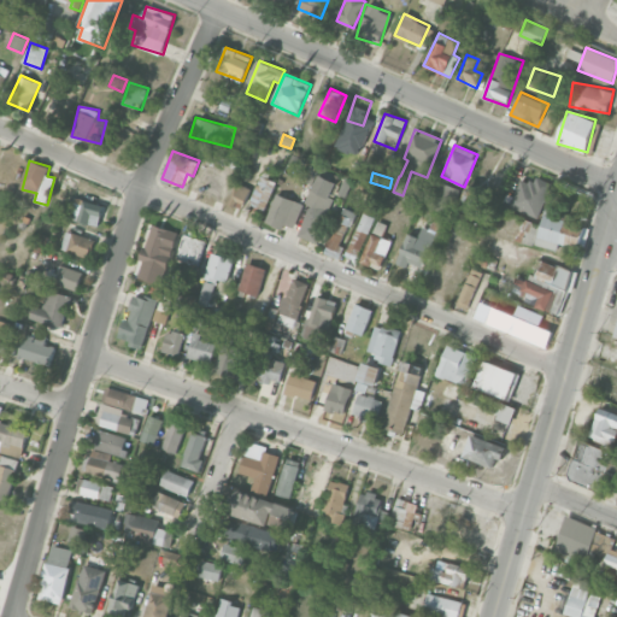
[(306,203),(311,205),(298,235),(316,242),(335,199),(330,197),(336,181),(318,174),(306,203)]
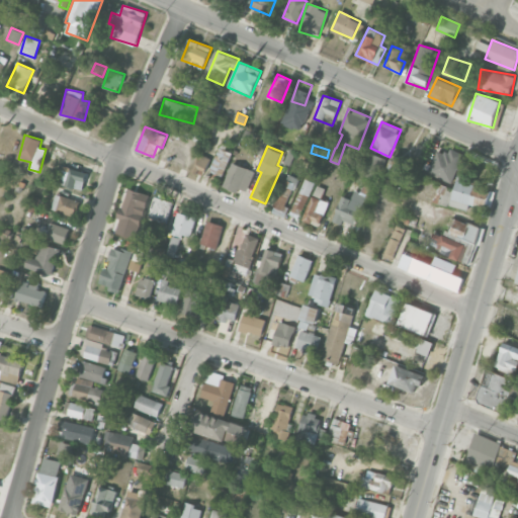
[(463,154),(450,148),(448,154),(437,150),(428,173),(453,183),(463,154)]
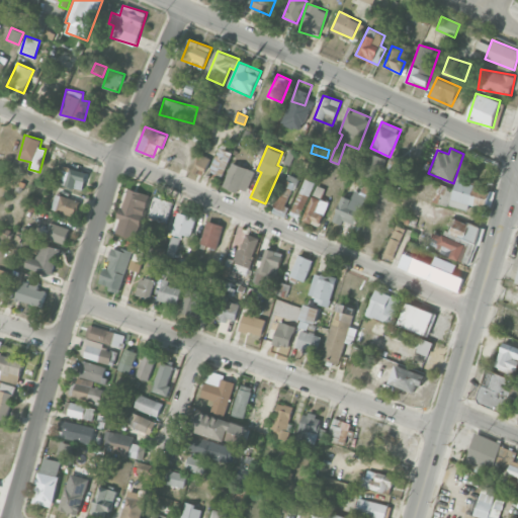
[(284,163),(290,165),(294,151),(289,149),(284,163)]
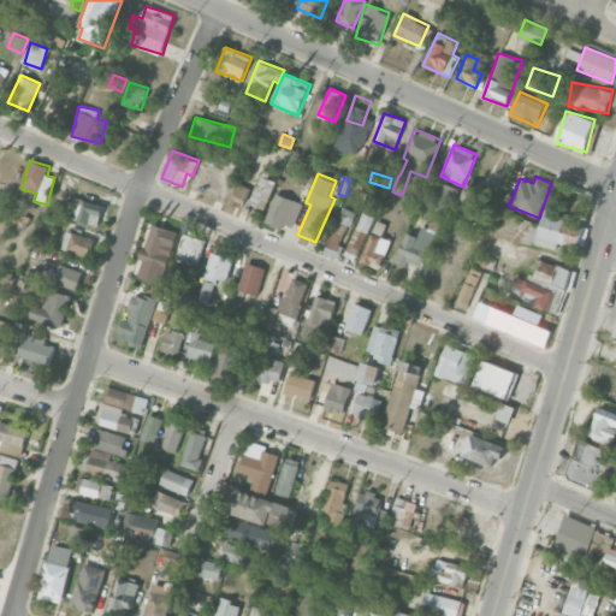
[(249,203),(264,209),(274,185),(259,179),(249,203)]
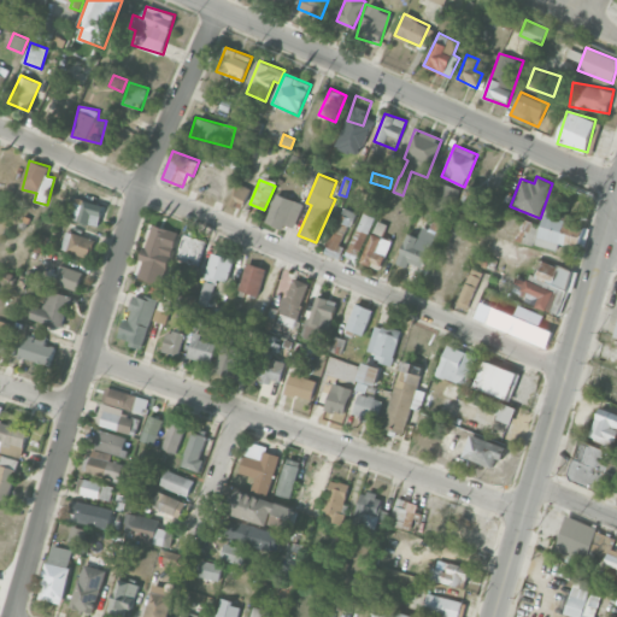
[(452,213),(460,188),(434,180),(425,205),(452,213)]
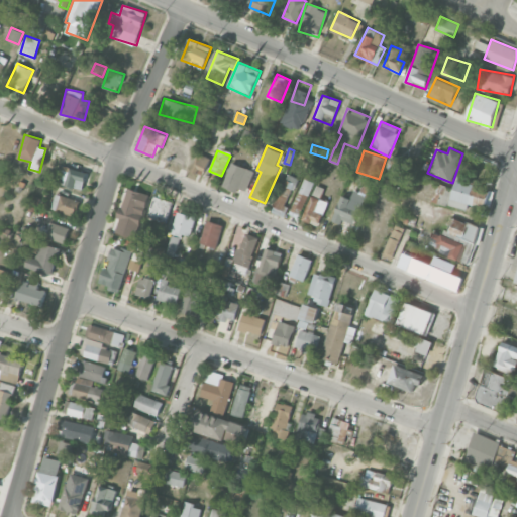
[(203,175),(211,158),(198,152),(191,170),(203,175)]
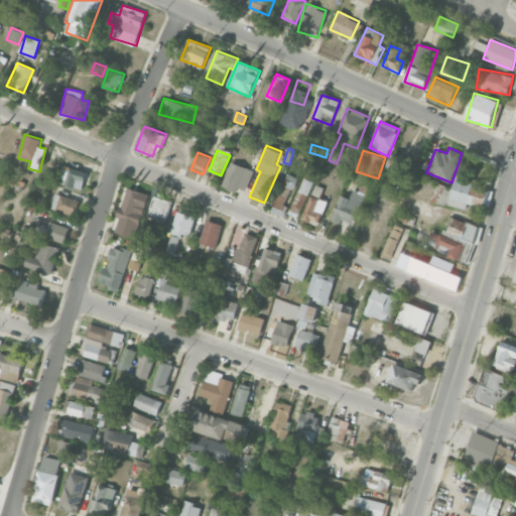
[(223,184),(245,194),(254,170),(232,162),(223,184)]
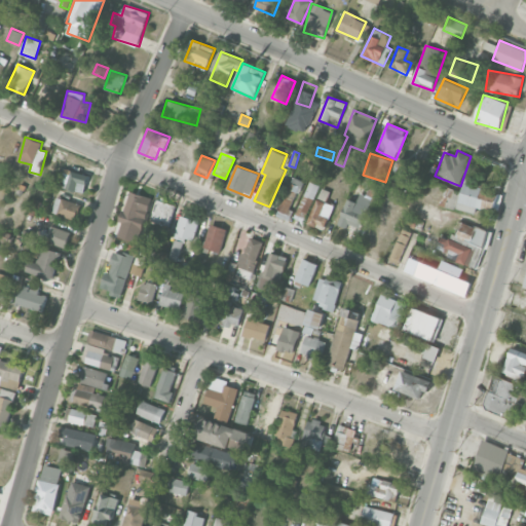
[(89,176),(65,168),(60,185),(84,193),(89,176)]
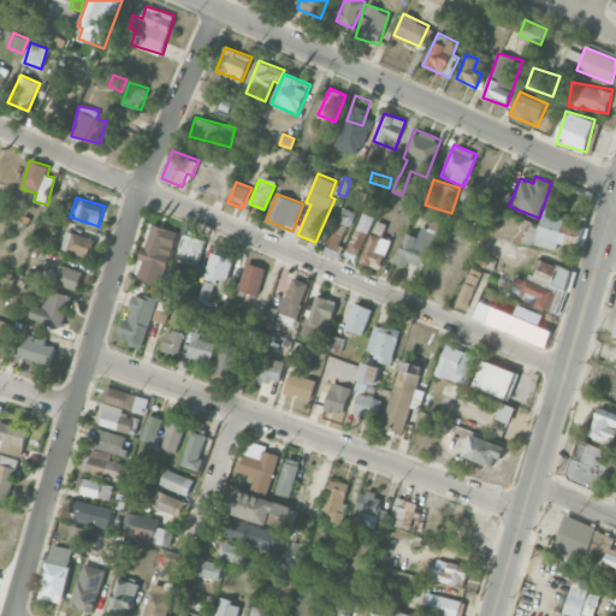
[(355,212),(343,206),(326,246),(338,250),(355,212)]
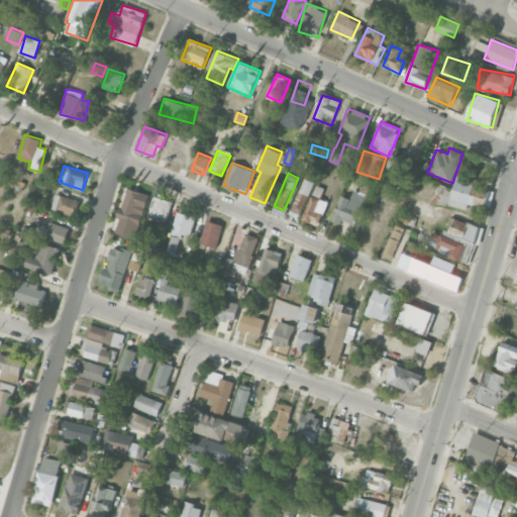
[(312,181),(302,178),(291,215),(300,218),(312,181)]
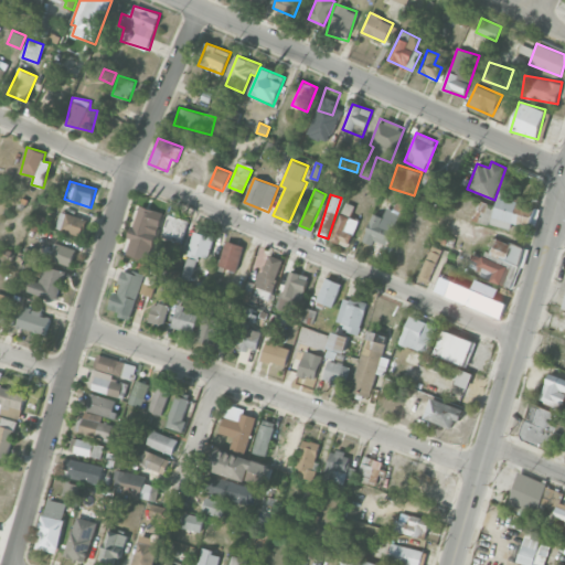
[(373,213),(362,242),(372,245),(374,241),(388,245),(405,199),(397,196),(393,210),(386,208),(383,216),(373,213)]
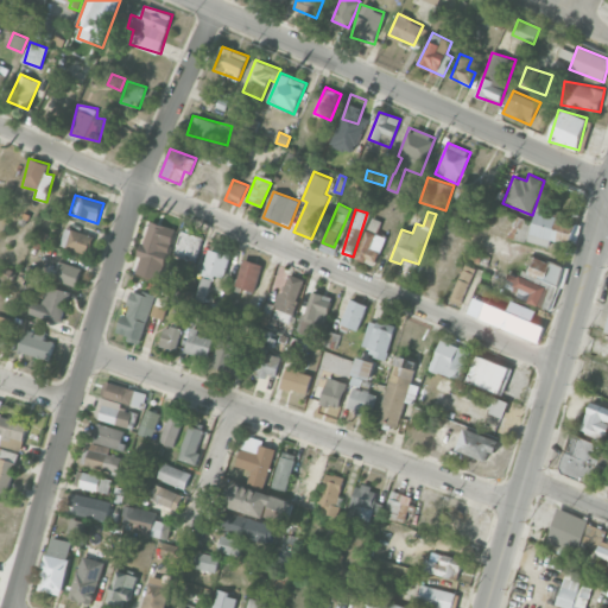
[(569,244),(574,221),(536,213),(534,221),(518,217),(513,238),(550,246),(551,240),(569,244)]
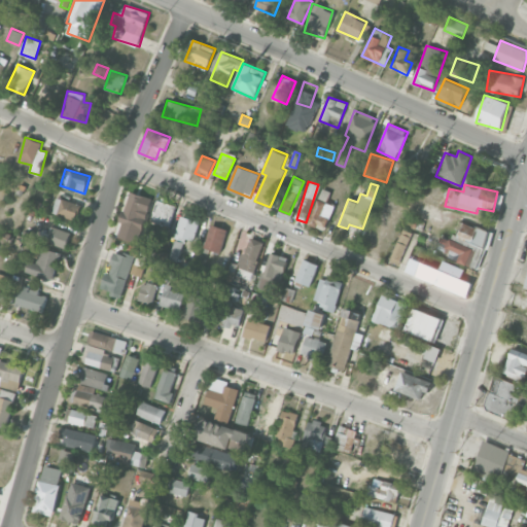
[(325,229),(335,206),(326,203),(330,191),(321,188),(309,222),(325,229)]
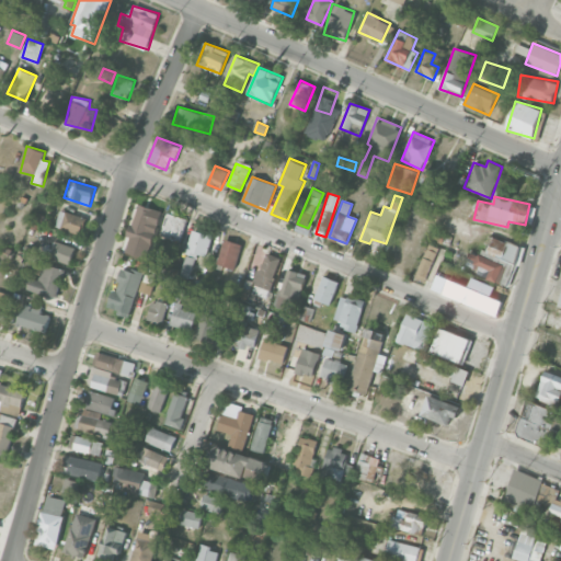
[(162,212),(138,204),(128,237),(130,237),(126,252),(148,259),(162,212)]
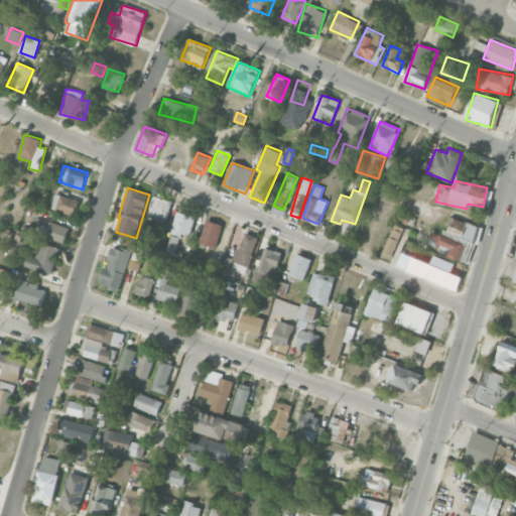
[(50,208),(75,216),(80,201),(55,192),(50,208)]
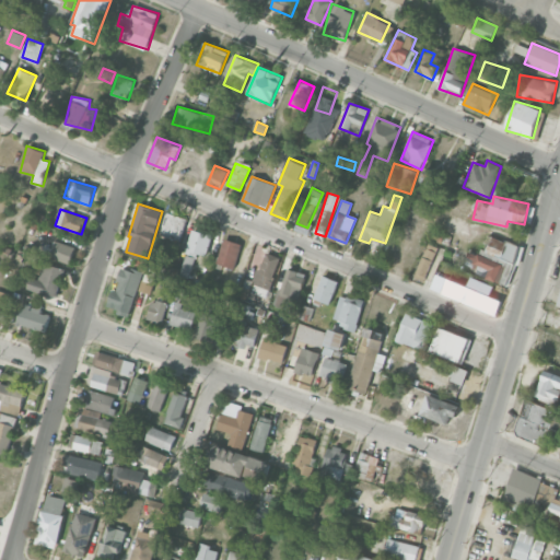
[(187,219),(167,212),(161,235),(181,241),(187,219)]
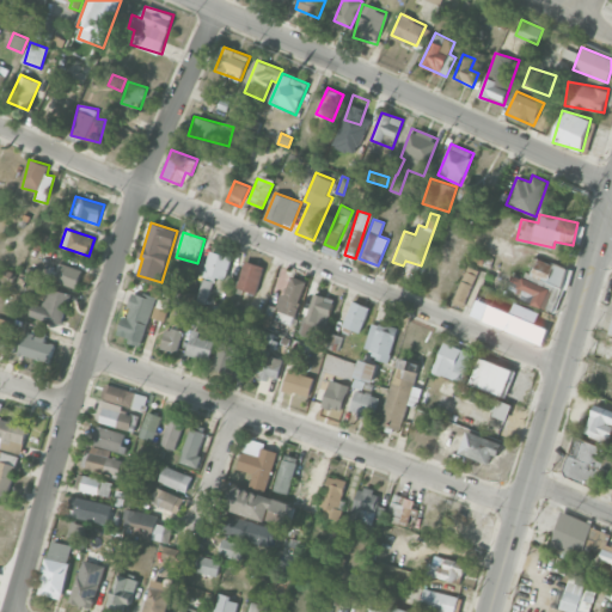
[(470,259),(489,269),(494,259),(475,249),(470,259)]
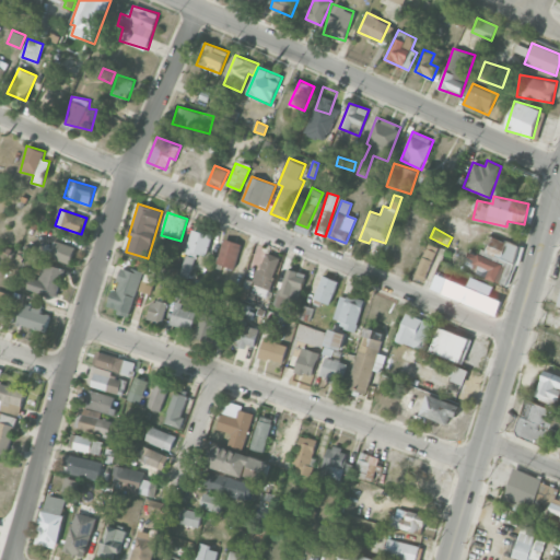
[(186,252),(206,257),(213,235),(193,229),(186,252)]
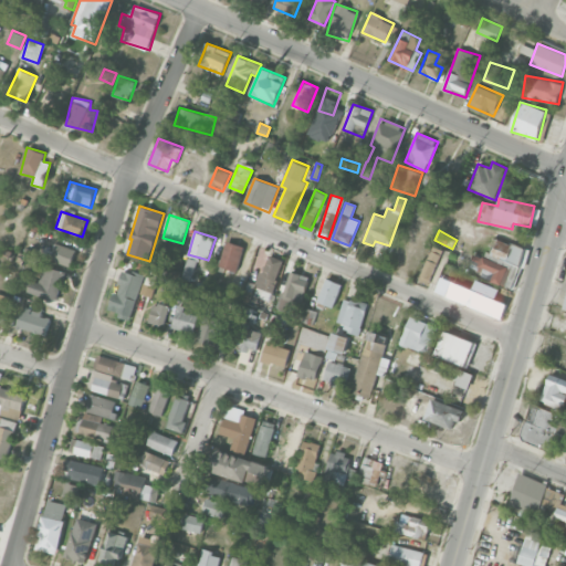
[(525,250),(493,237),(484,258),(473,253),(469,265),(483,271),(481,276),(510,289),(525,250)]
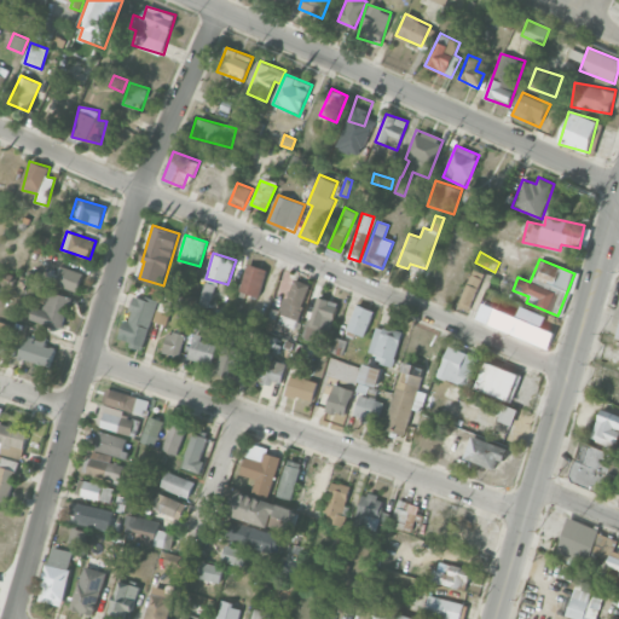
[(259,296),(267,270),(248,264),(239,290),(259,296)]
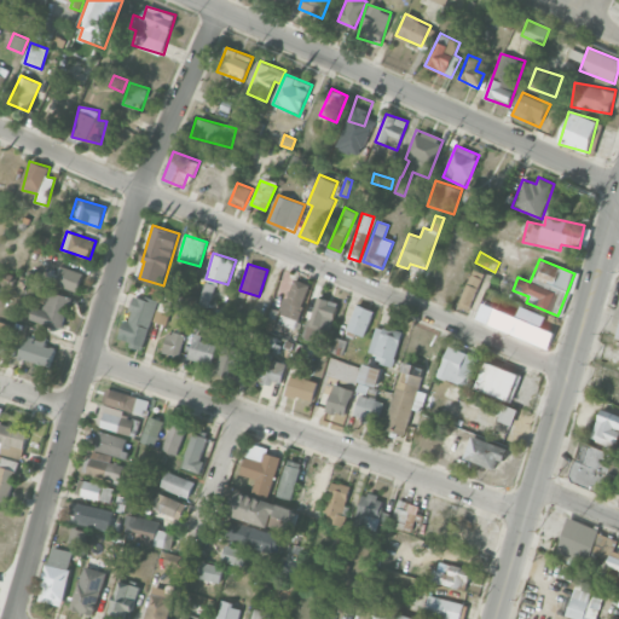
[(58,275),(48,272),(46,283),(79,290),(84,272),(61,266),(58,275)]
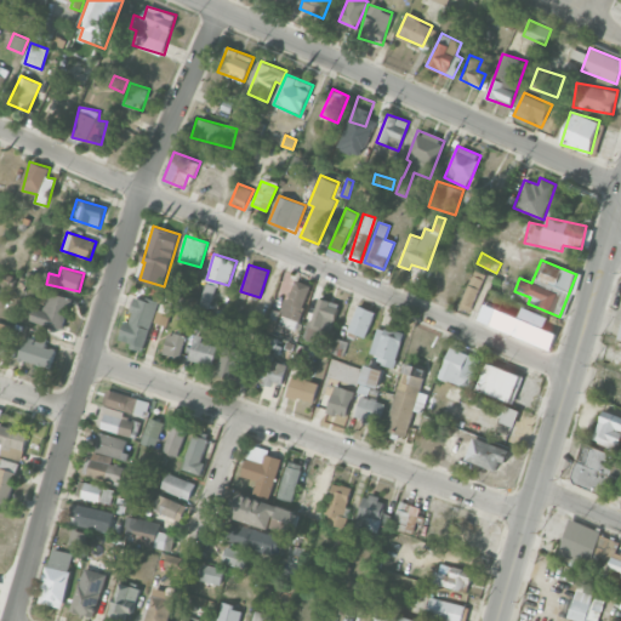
[(472,308),(486,274),(474,269),(460,305),(472,308)]
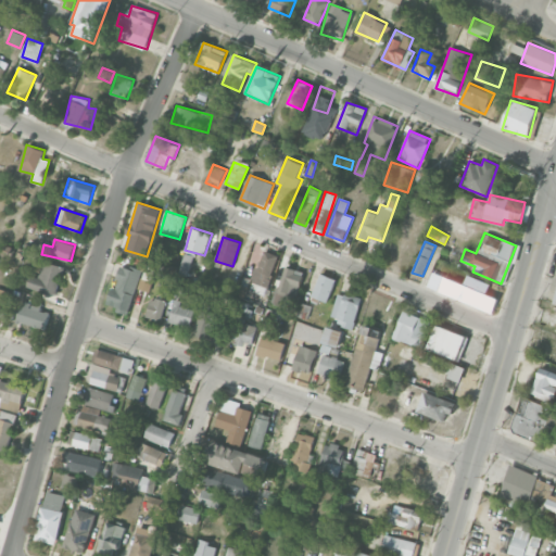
[(278,255),(263,250),(252,282),(268,287),(278,255)]
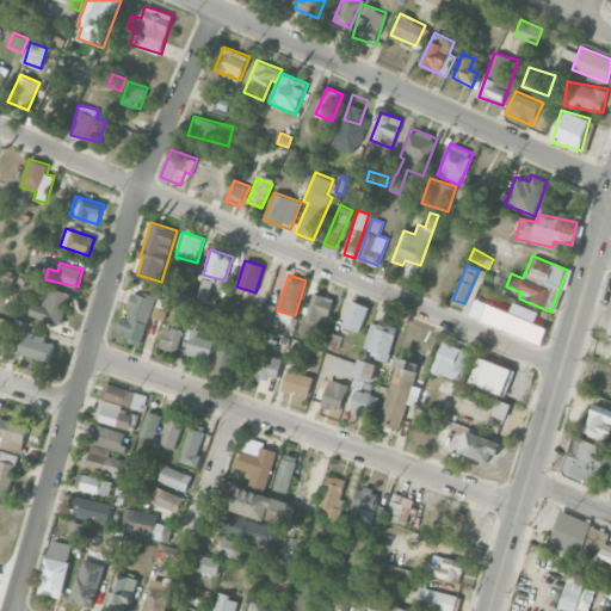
[(213,281),(203,278),(196,300),(207,303),(213,281)]
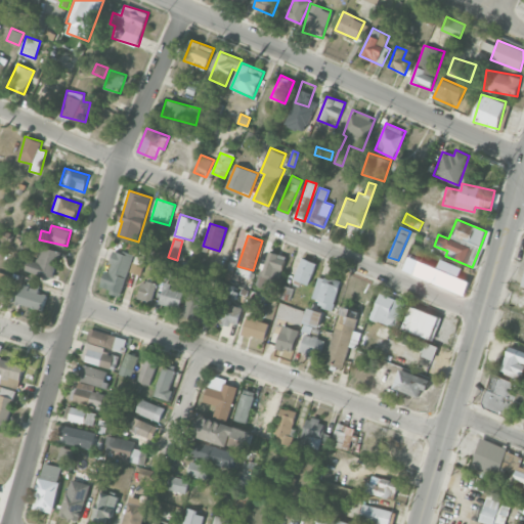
[(60,252),(41,246),(36,261),(29,259),(25,269),(51,278),(60,252)]
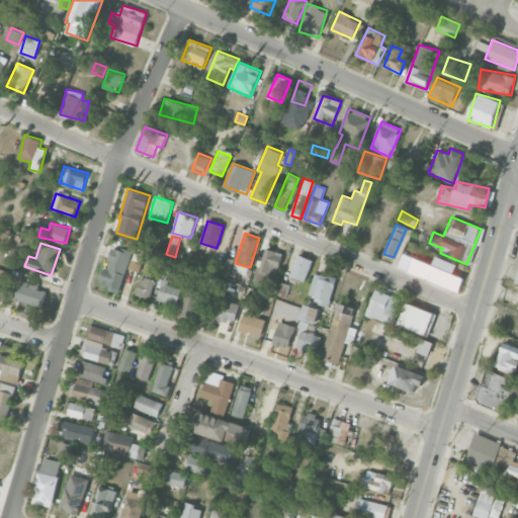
[(132,252),(111,247),(101,283),(108,285),(107,290),(120,293),(132,252)]
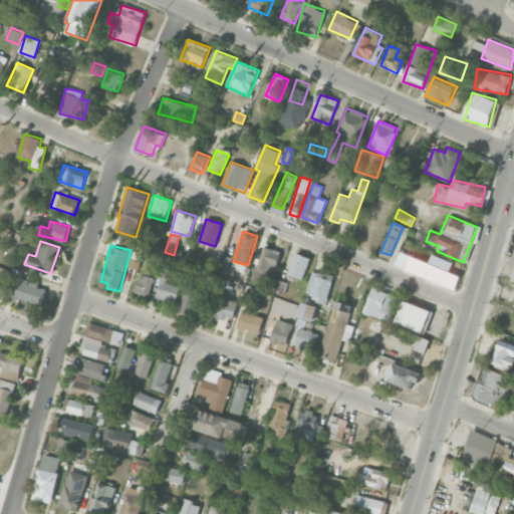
[(272,285),(281,251),(262,246),(253,280),(272,285)]
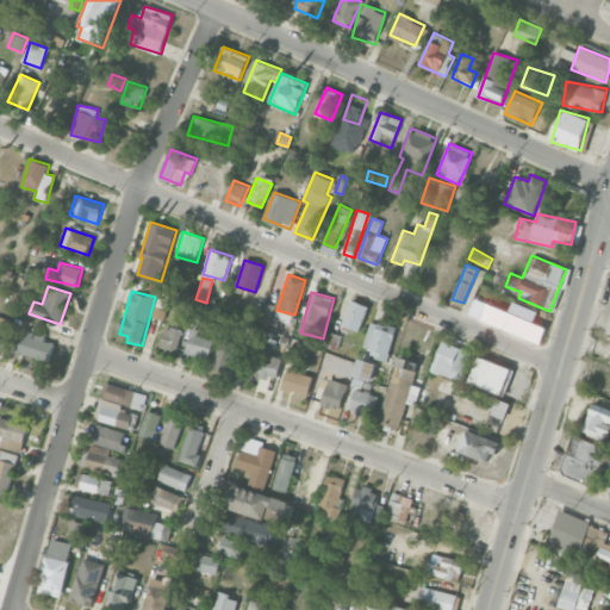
[(359,331),(369,306),(352,299),(341,324),(359,331)]
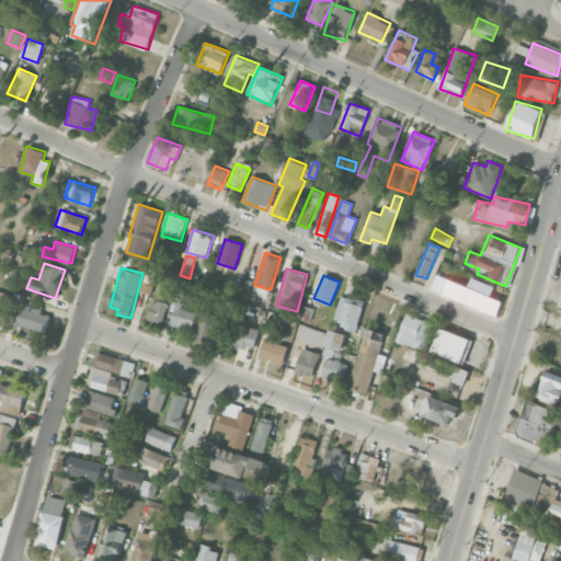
[(240,298),(247,299),(250,287),(243,285),(240,298)]
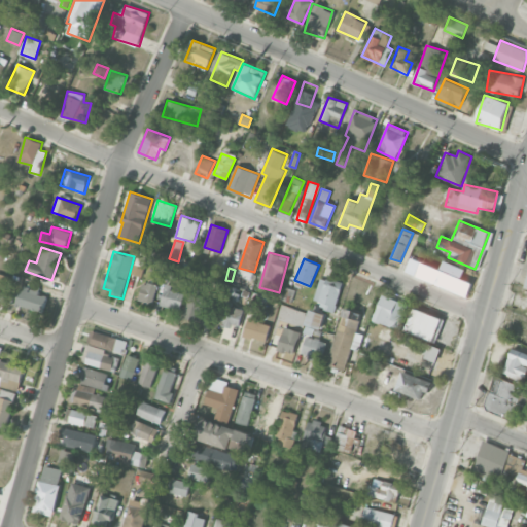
[(0,299),(4,301),(11,277),(0,273),(0,299)]
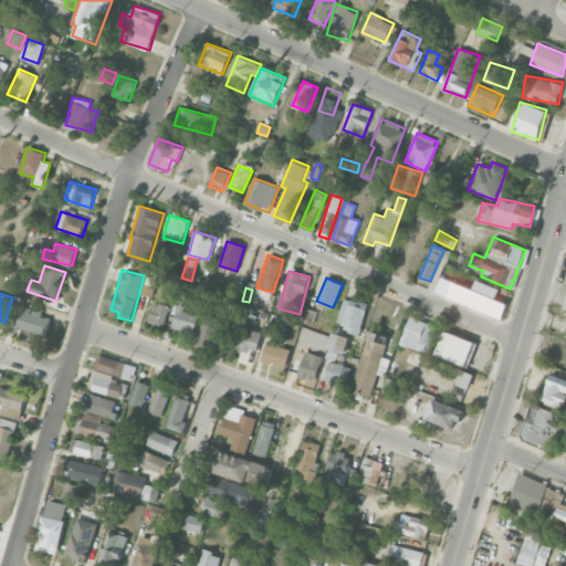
[(368,304),(344,296),(335,325),(359,333),(368,304)]
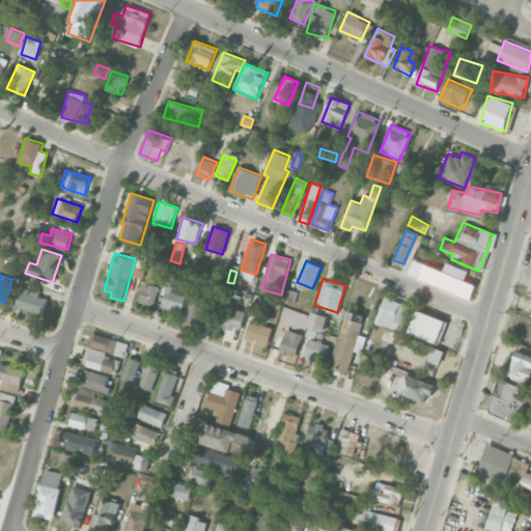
[(139,304),(154,308),(159,287),(144,283),(139,304)]
